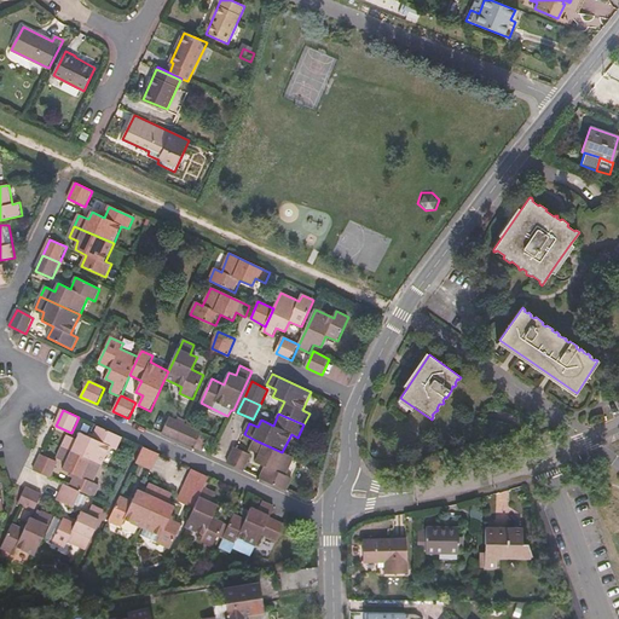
[(178,440),(185,424),(169,417),(162,434),(178,440)]
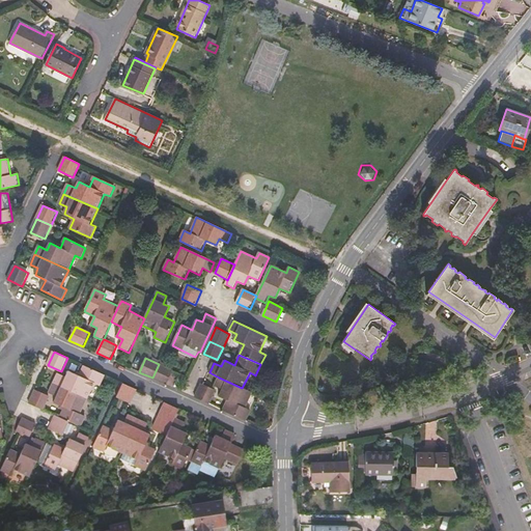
[(172,371),(159,364),(152,378),(167,384),(172,372),(172,371)]
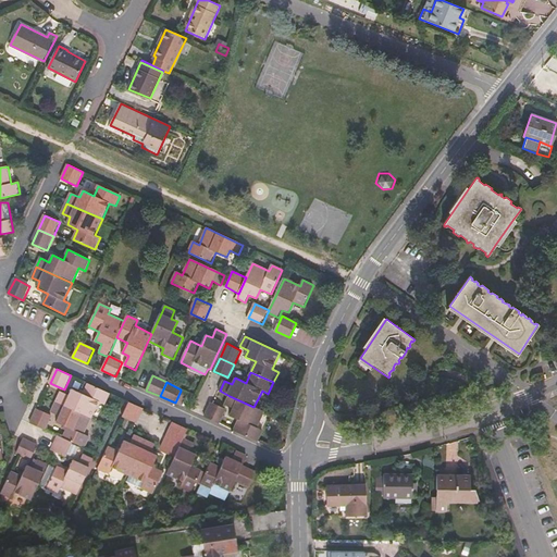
[(110,394),(88,384),(83,394),(72,388),(69,396),(61,392),(57,403),(91,418),(99,401),(106,405),(110,394)]
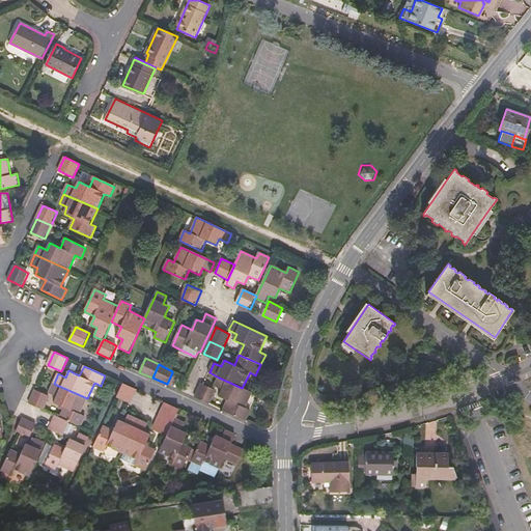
[(223,411),(246,421),(251,411),(246,408),(253,393),(242,388),(219,378),(216,386),(223,389),(220,396),(227,399),(223,411)]
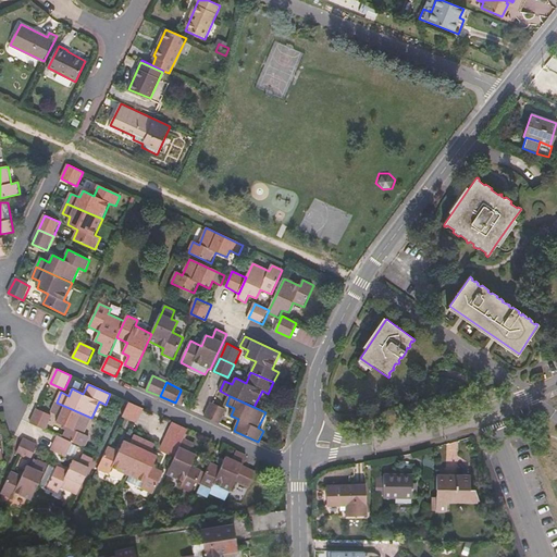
[(123,417),(137,423),(144,408),(130,401),(123,417)]
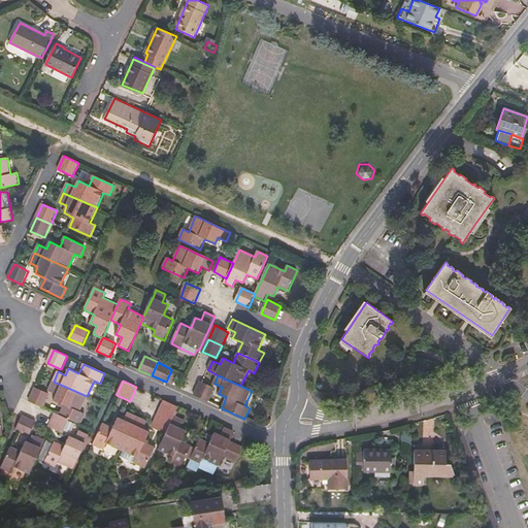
[(87,396),(54,382),(50,391),(57,394),(55,400),(64,404),(60,416),(68,420),(81,425),(86,415),(80,413),(87,396)]
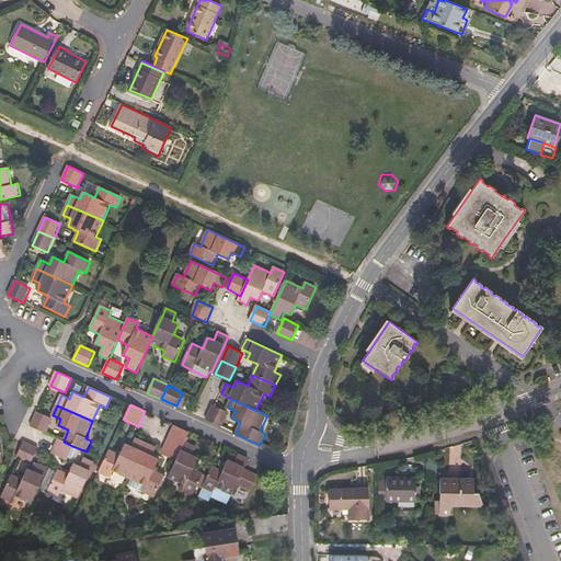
[(207,422),(220,427),(227,412),(226,411),(215,405),(207,422)]
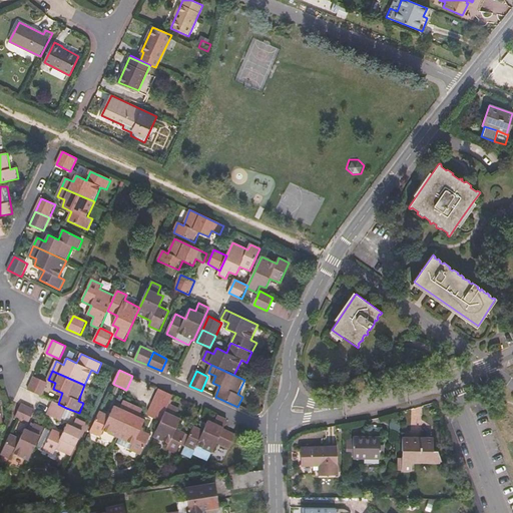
[(48,383),(35,377),(29,391),(42,397),(48,383)]
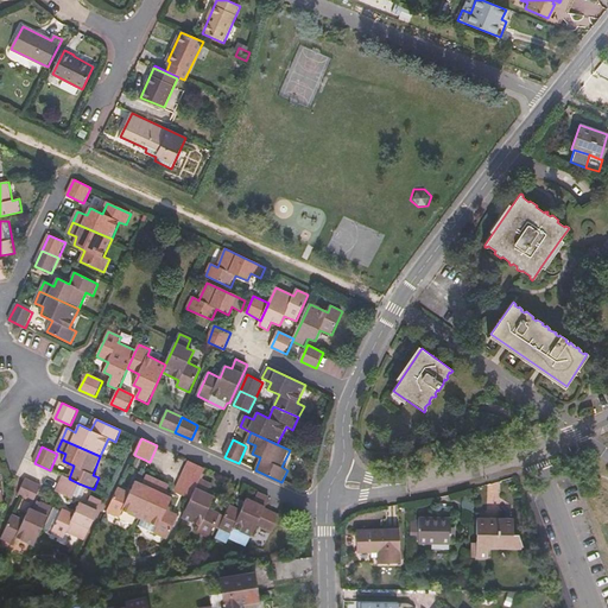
[(210,538),(215,526),(221,514),(209,508),(214,495),(209,492),(213,485),(201,479),(206,469),(189,461),(182,477),(198,485),(191,499),(183,518),(201,526),(197,532),(210,538)]
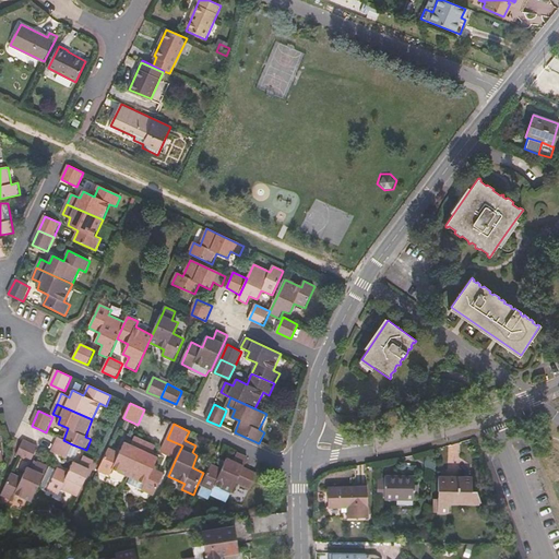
[(113,470),(129,477),(145,441),(135,437),(134,438),(131,445),(125,442),(120,453),(109,449),(98,471),(110,476),(113,470)]
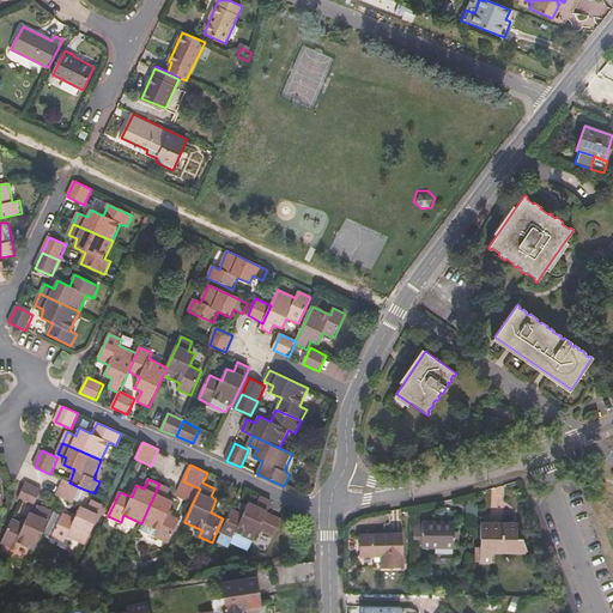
[(79,487),(70,483),(65,480),(58,495),(73,502),(79,487)]
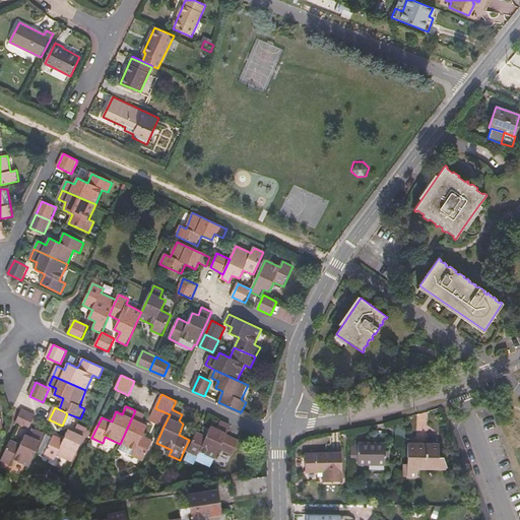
[(170,414),(155,408),(151,418),(150,420),(164,427),(170,414)]
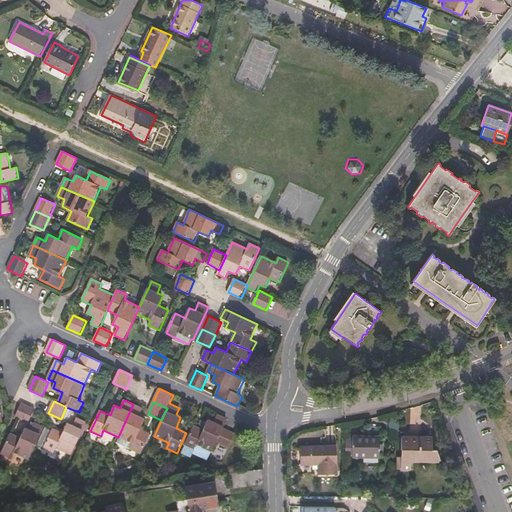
[(30,423),(35,411),(36,409),(23,403),(16,417),(18,418),(30,423)]
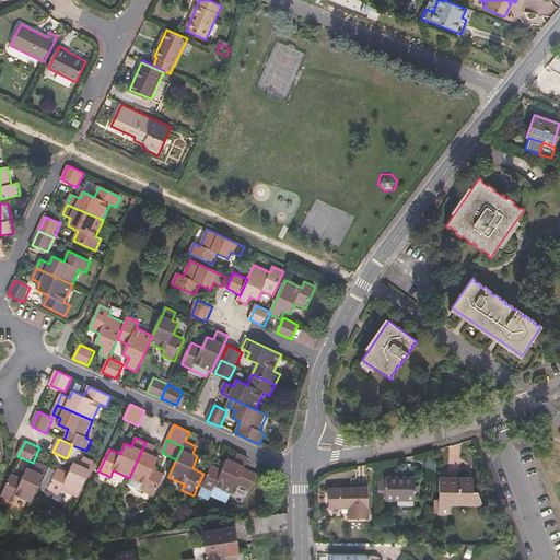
[(129,478),(127,483),(155,496),(165,475),(153,469),(159,458),(152,455),(155,447),(156,446),(146,442),(129,478)]
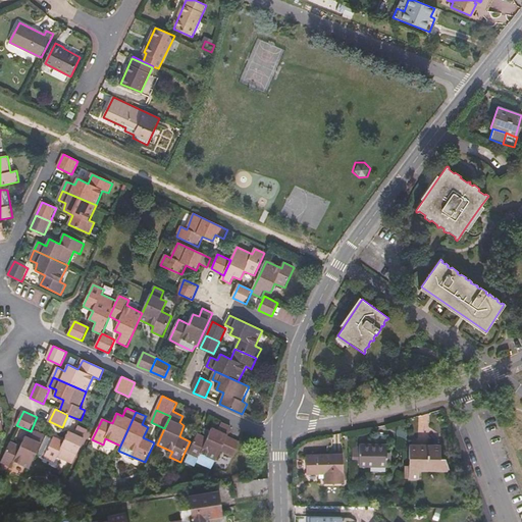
[(228,435),(232,427),(222,422),(218,431),(212,428),(208,437),(199,433),(194,444),(189,454),(189,455),(199,460),(202,453),(217,460),(221,451),(233,457),(241,441),(228,435)]
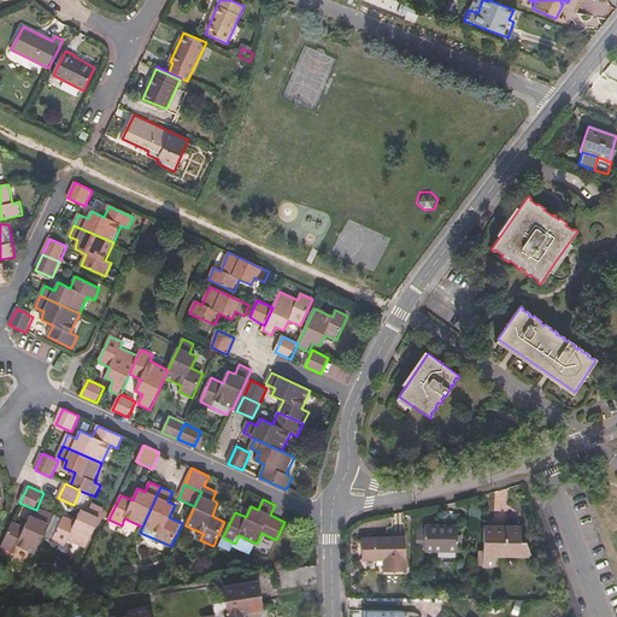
[(87,548),(105,509),(93,504),(89,512),(82,509),(76,522),(64,516),(54,540),(65,546),(69,540),(87,548)]
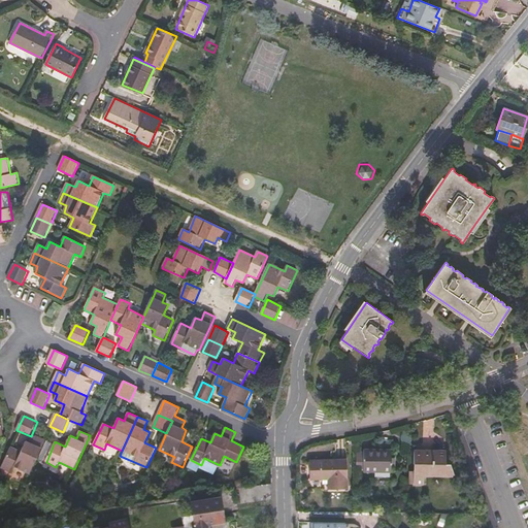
[(31,475),(46,440),(36,436),(32,444),(27,441),(22,452),(11,448),(1,468),(12,473),(15,468),(31,475)]
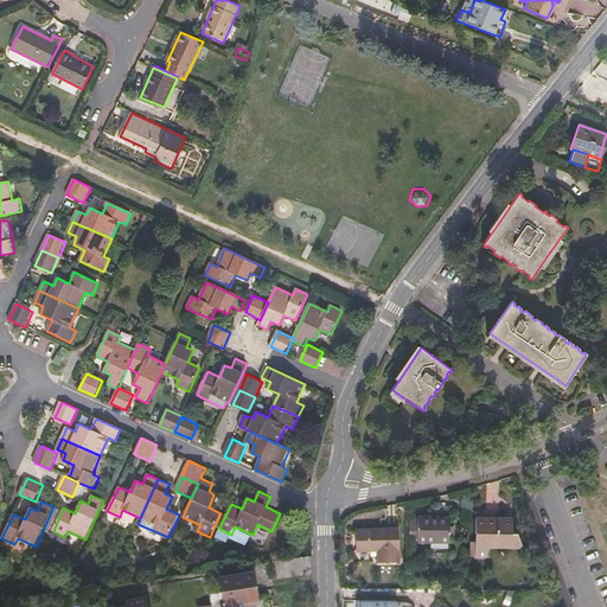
[(215,525),(219,528),(225,516),(221,513),(215,525)]
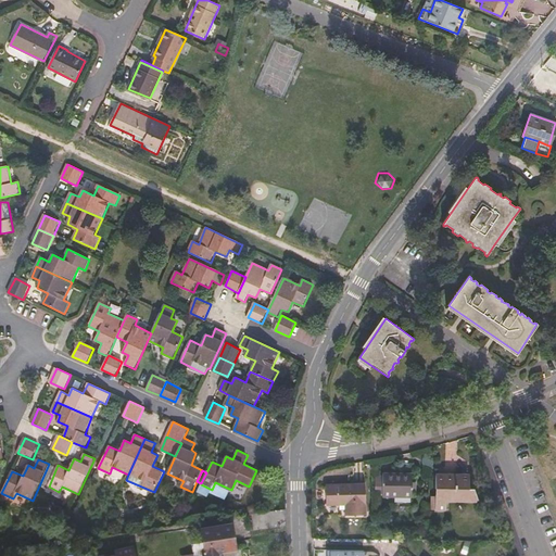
[(413,475),(383,475),(383,496),(412,496),(413,475)]
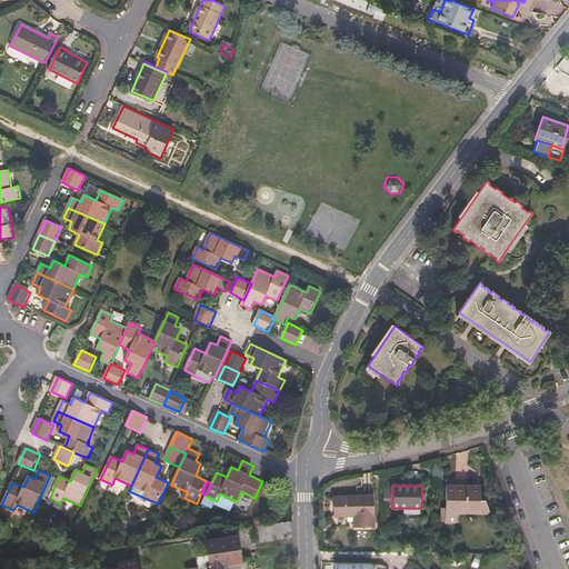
[(480,487),(447,486),(447,521),(458,521),(458,506),(478,506),(479,512),(490,512),(488,505),(486,500),(481,499),(480,487)]
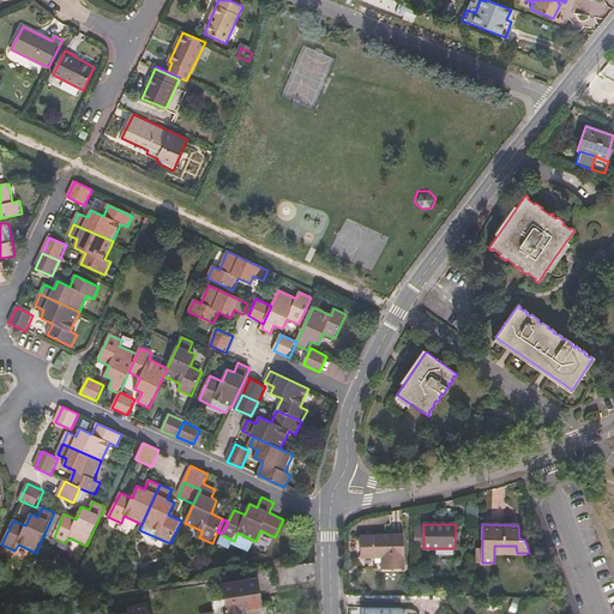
[(404,535),(361,535),(362,558),(383,558),(383,569),(405,569),(404,535)]
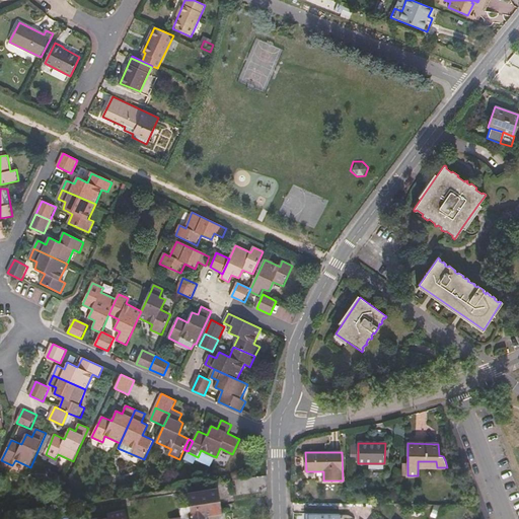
[(181,518),(175,518),(207,518),(206,515),(221,513),(216,489),(189,493),(191,506),(180,508),(181,518)]
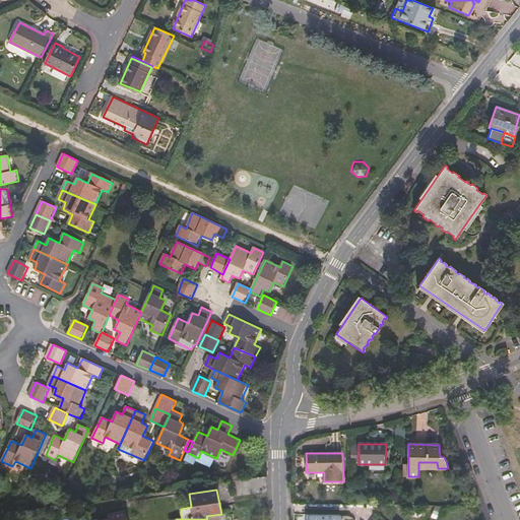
[(93,519),(92,519),(127,519),(125,511),(109,514),(110,519),(105,519),(93,519)]
